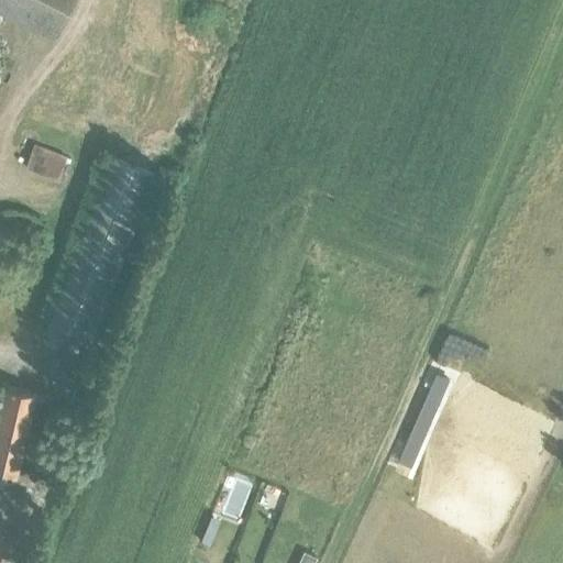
[(0,0),(0,11),(55,40),(75,0),(0,0)]
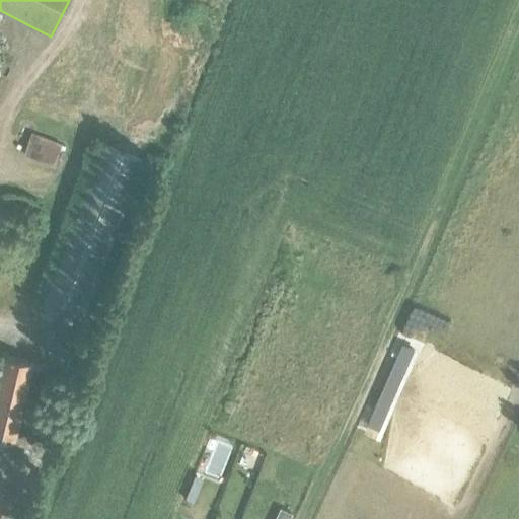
[(31,132),(22,153),(55,166),(62,144),(31,132)]
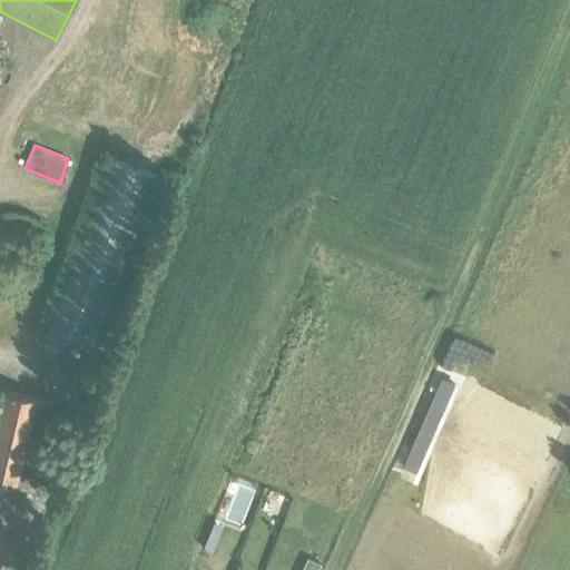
[(110,157),(46,324),(94,343),(159,176),(110,157)]
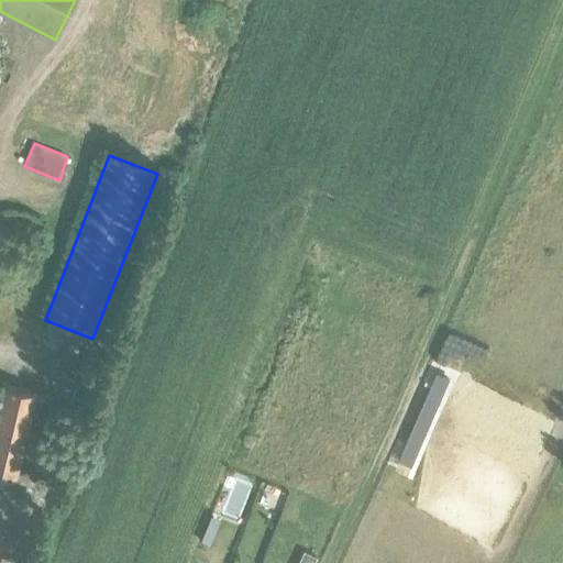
[(437,371),(397,459),(415,466),(454,378),(437,371)]
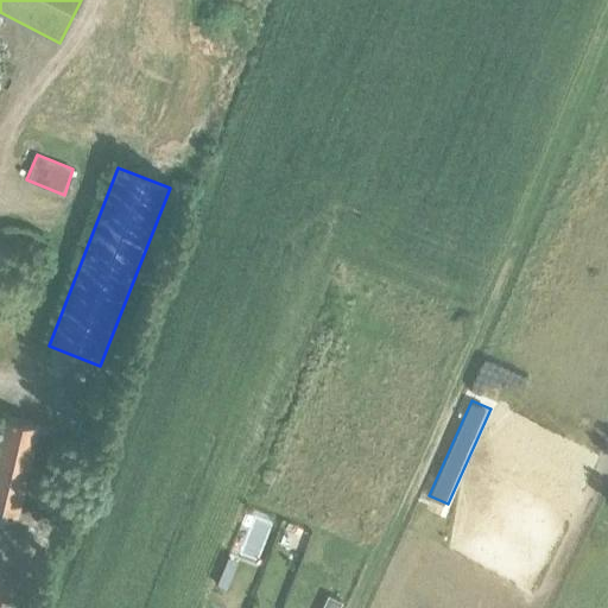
[(5,416),(0,435),(0,513),(37,524),(61,429),(5,416)]
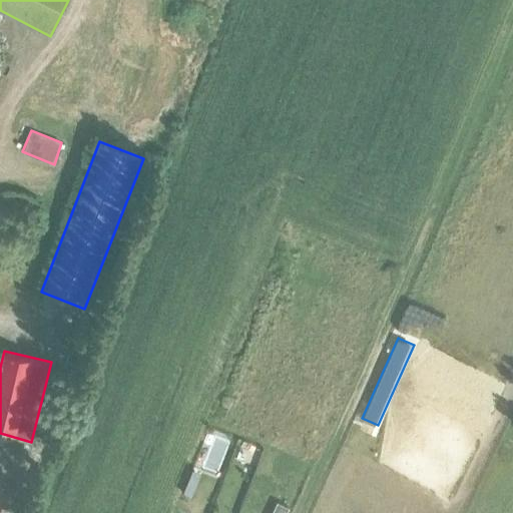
[(278,501),(271,512),(287,512),(290,507),(278,501)]
